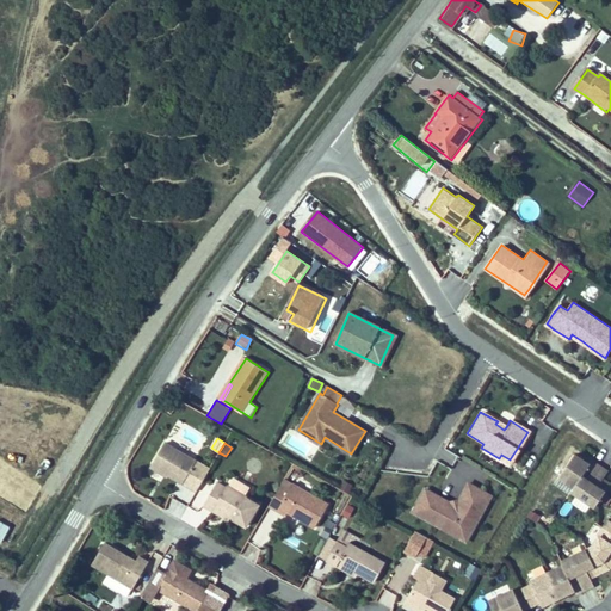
[(193,461),(164,444),(152,467),(150,469),(167,477),(168,475),(198,491),(210,469),(193,461)]
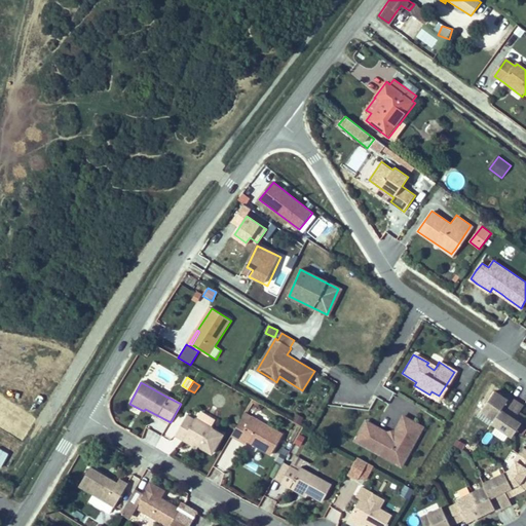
[(518,416),(522,410),(509,400),(506,403),(493,395),(480,413),(493,422),(491,425),(511,440),(521,424),(515,419),(518,416)]
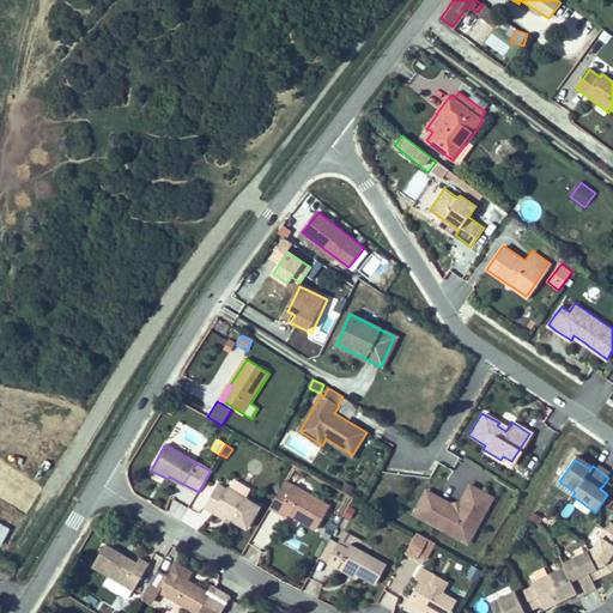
[(286,481),(283,487),(272,508),(289,517),(291,513),(304,520),(303,522),(317,529),(332,505),(317,498),(299,489),(295,485),(286,481)]
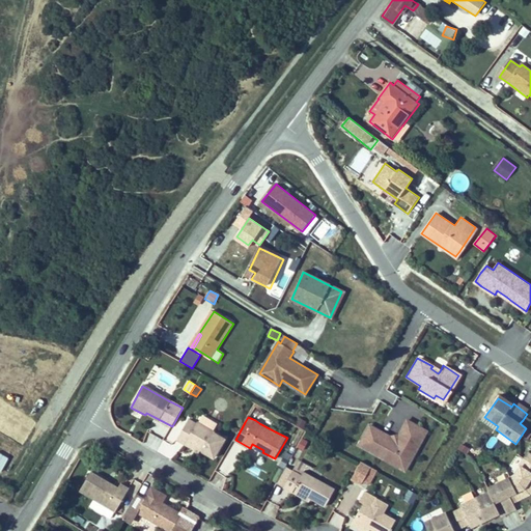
[(178,442),(187,446),(200,454),(201,451),(216,458),(226,440),(214,432),(217,426),(217,424),(204,418),(202,418),(198,424),(197,423),(196,425),(190,421),(178,442)]
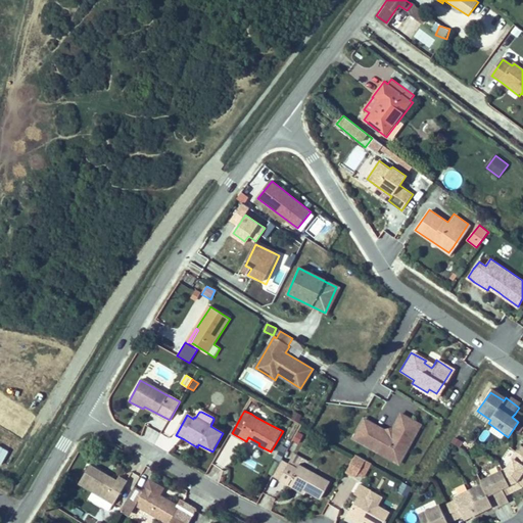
[(301,416),(295,413),(292,419),(298,422),(301,416)]
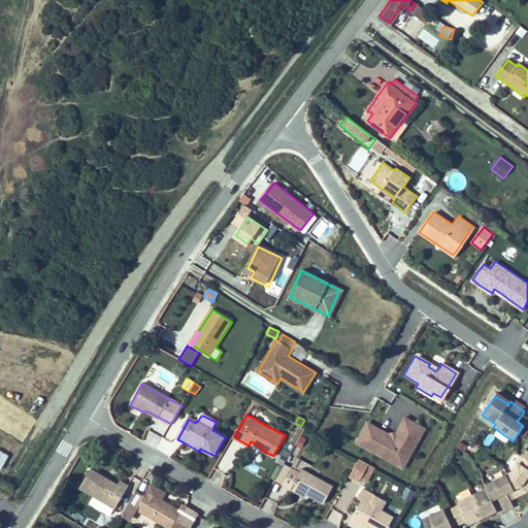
[(423,427),(407,418),(397,437),(370,424),(360,443),(393,461),(399,449),(413,456),(420,441),(417,439),(423,427)]
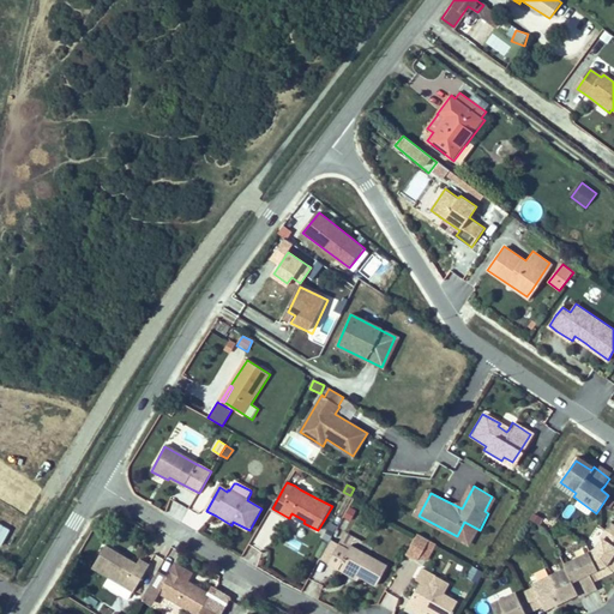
[(608,495),(612,491),(605,486),(601,489),(608,495)]
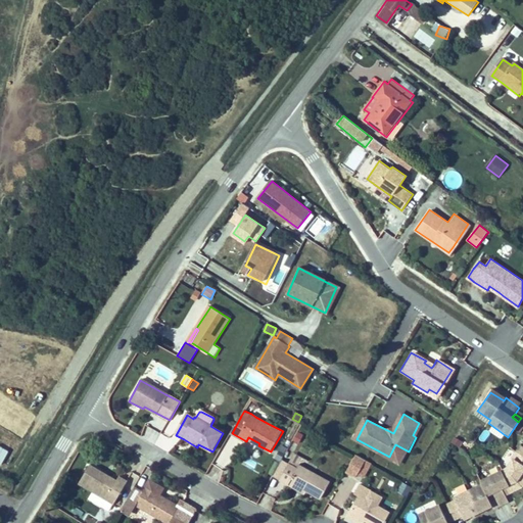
[(423,425),(419,423),(413,435),(416,437),(423,425)]
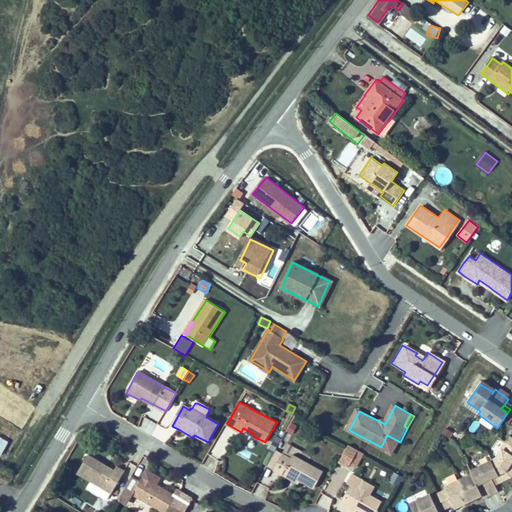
[(297,425),(292,423),(288,432),(293,434),(297,425)]
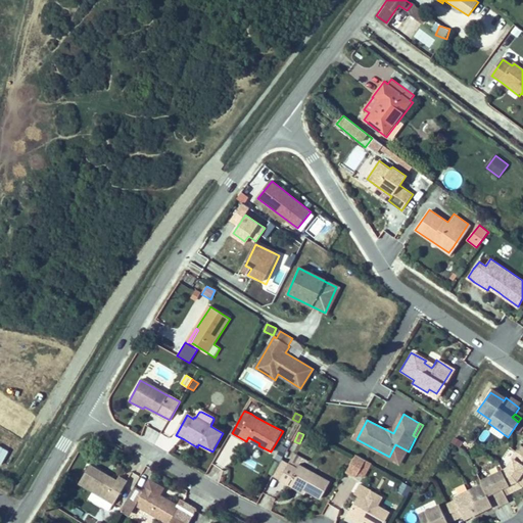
[(228,434),(214,464),(227,469),(240,440),(228,434)]
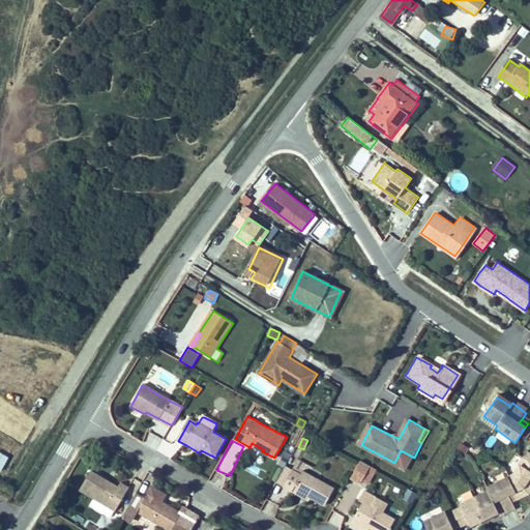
[(468,448),(462,443),(459,448),(465,453),(468,448)]
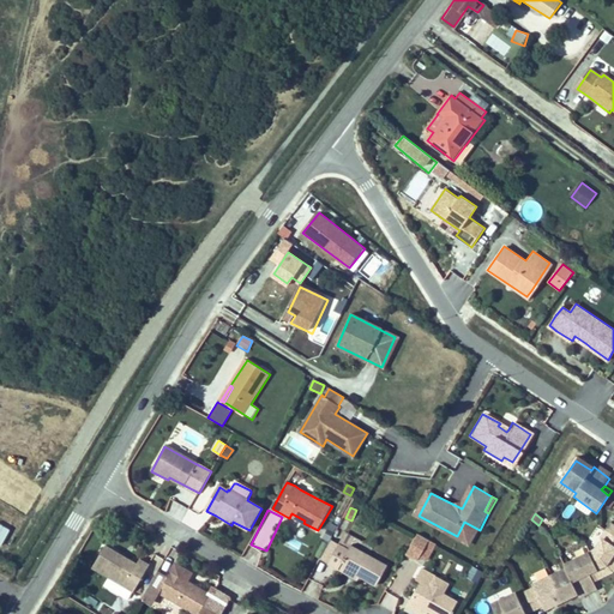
[(457,536),(471,545),(480,530),(464,522),(457,536)]
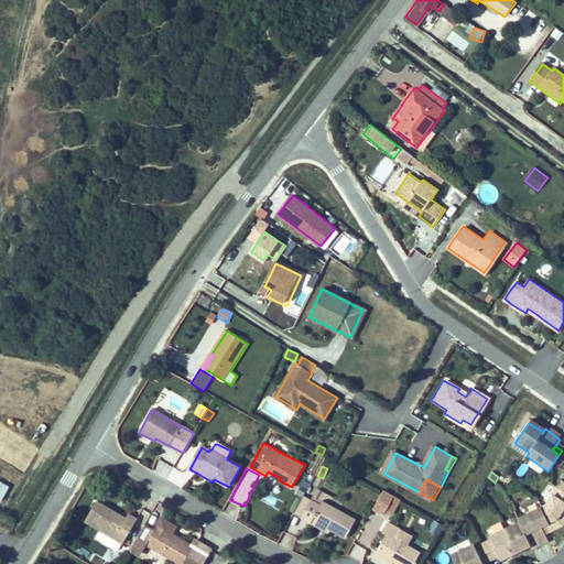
[(542,509),(549,527),(551,533),(563,528),(563,527),(563,494),(556,488),(551,496),(553,498),(546,508),(542,509)]
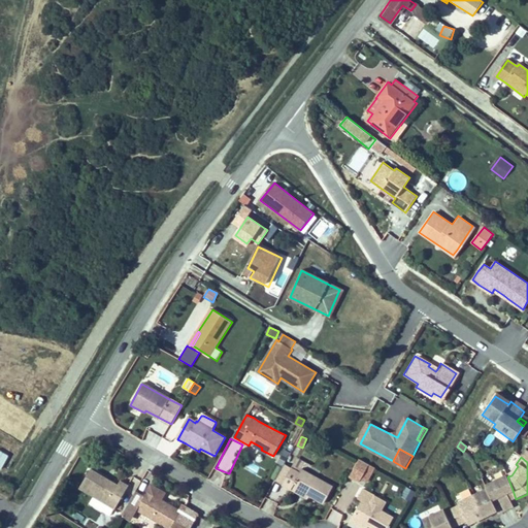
[(308,500),(310,497),(325,505),(334,488),(317,479),(320,471),(297,459),(292,469),(286,466),(276,483),(284,487),(292,491),(308,500)]
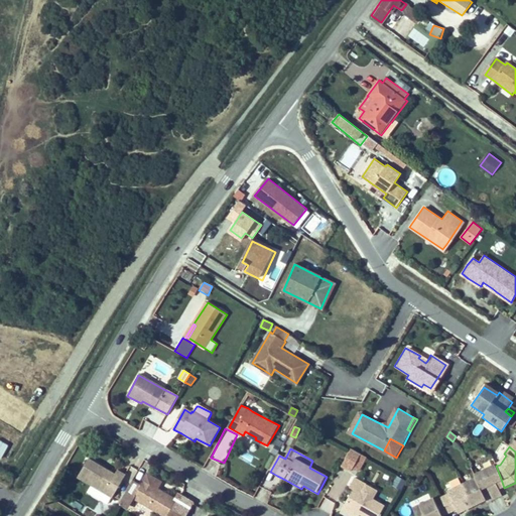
[(367,459),(351,449),(342,466),(351,471),(353,469),(360,473),(367,459)]
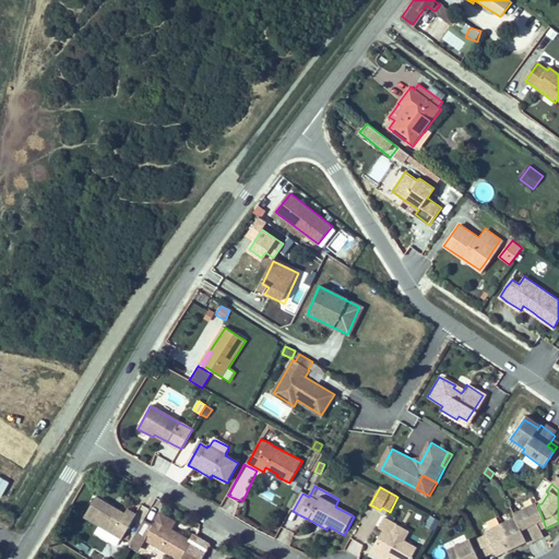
[(115,509),(111,508),(95,498),(83,519),(121,540),(135,515),(127,510),(123,514),(115,509)]
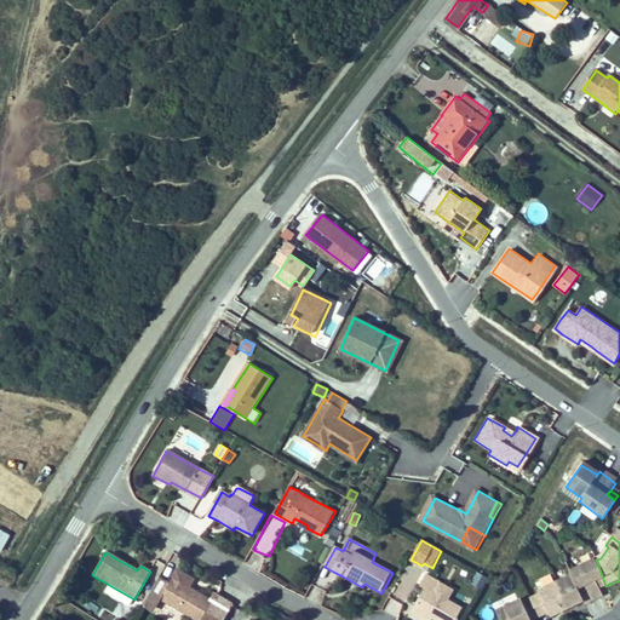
[(603,579),(596,560),(574,568),(575,573),(586,607),(587,612),(607,604),(597,580),(603,579)]
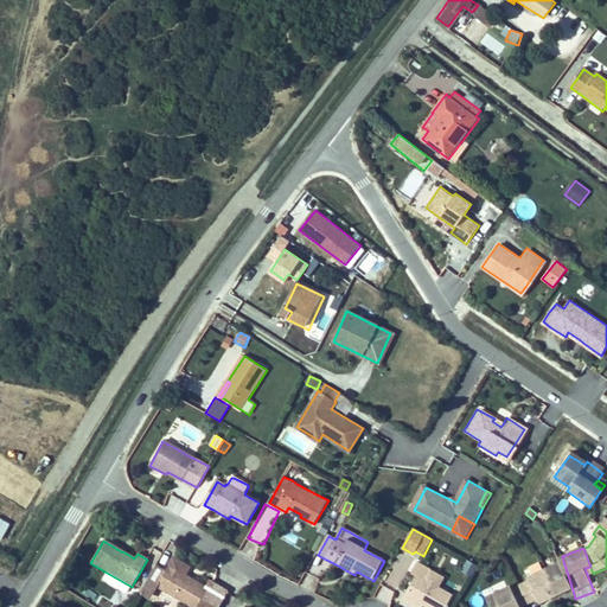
[(195,606),(218,606),(219,606),(229,590),(210,580),(206,587),(208,588),(186,576),(191,568),(173,557),(168,566),(158,586),(195,606)]
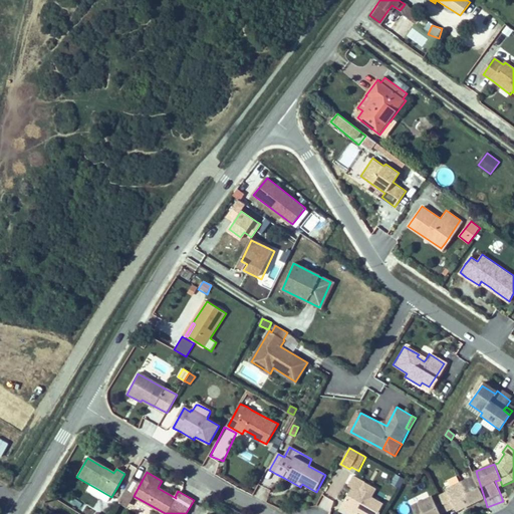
[(405,480),(397,475),(392,484),(400,489),(405,480)]
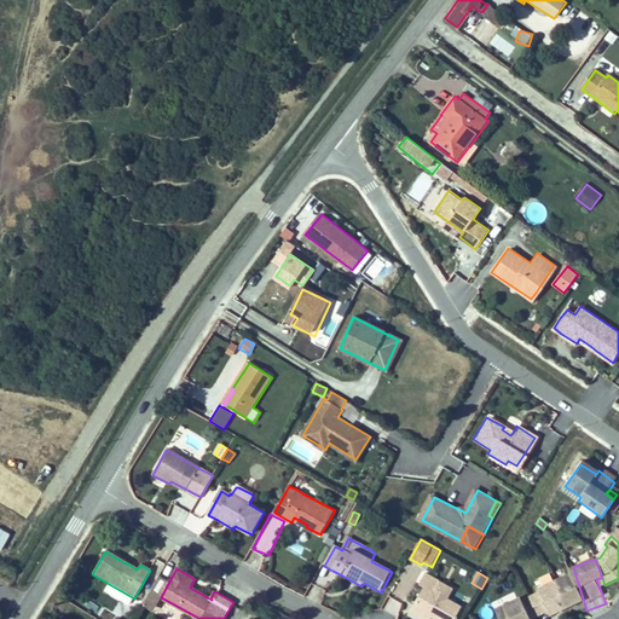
[(533,591),(542,617),(549,614),(551,618),(585,606),(574,572),(541,584),(542,589),(533,591)]
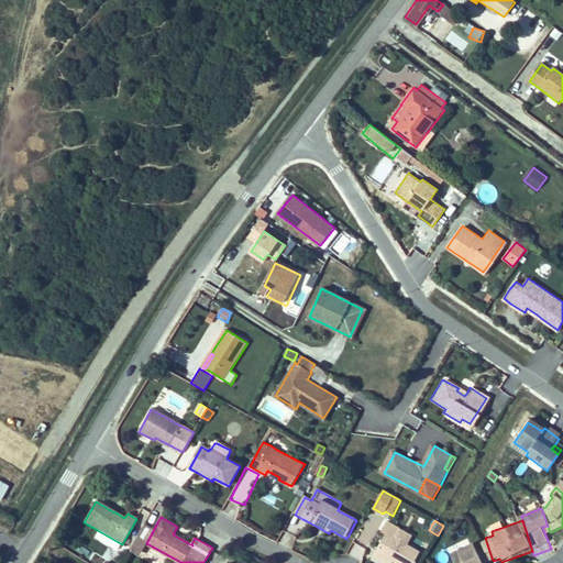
[(387,562),(394,562),(395,562),(397,562),(415,562),(421,552),(412,548),(407,544),(411,536),(387,522),(383,531),(387,534),(377,552),(375,556),(387,562)]
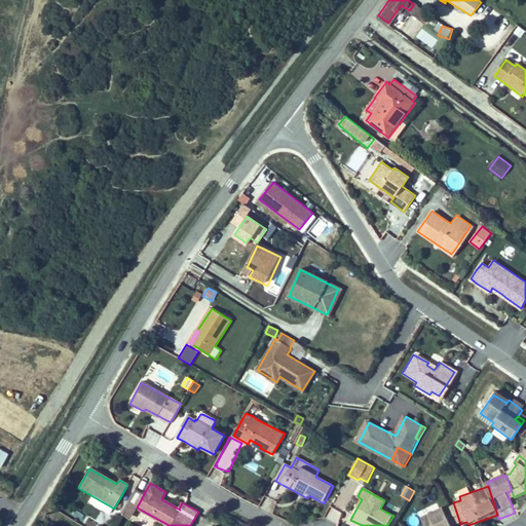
[(455,525),(460,524),(453,502),(445,505),(444,502),(427,508),(431,519),(424,521),(425,525),(455,525)]
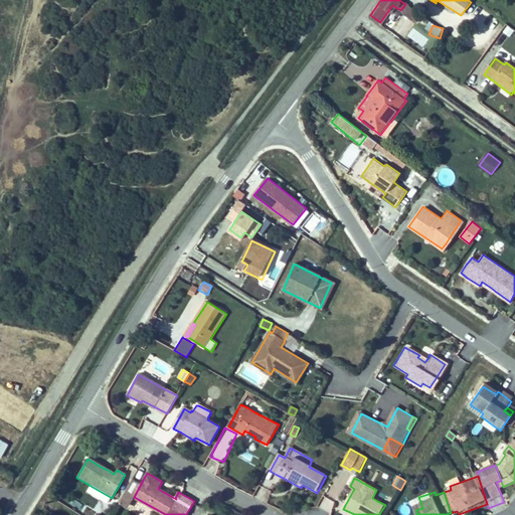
[(422,508),(418,497),(411,500),(415,510),(422,508)]
